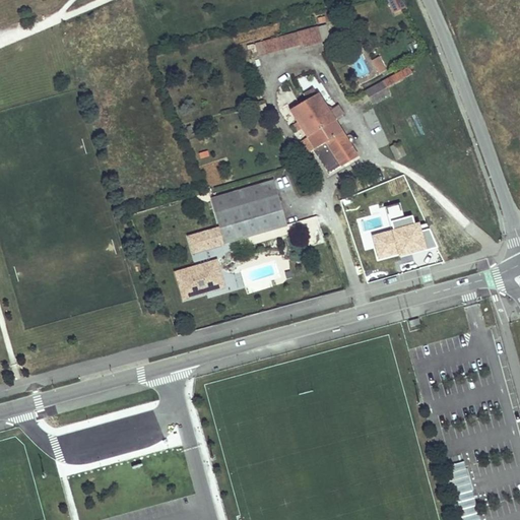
[(400,0),(387,0),(392,11),(403,6),(400,0)]
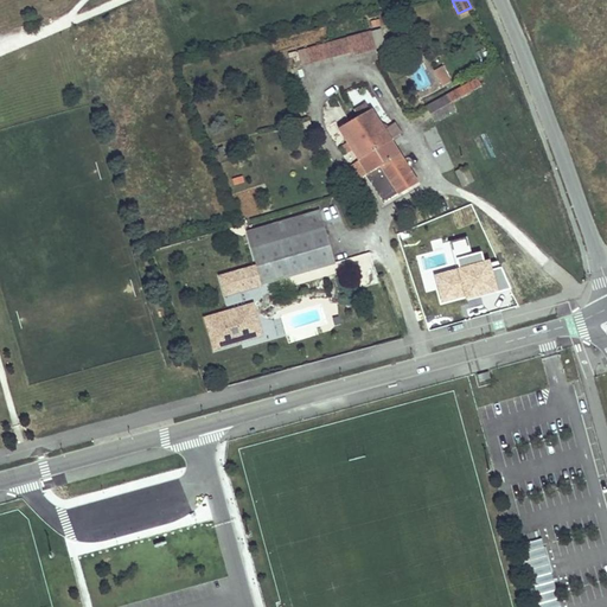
[(352,55),(375,49),(370,30),(298,51),(301,64),(351,51),(352,55)]
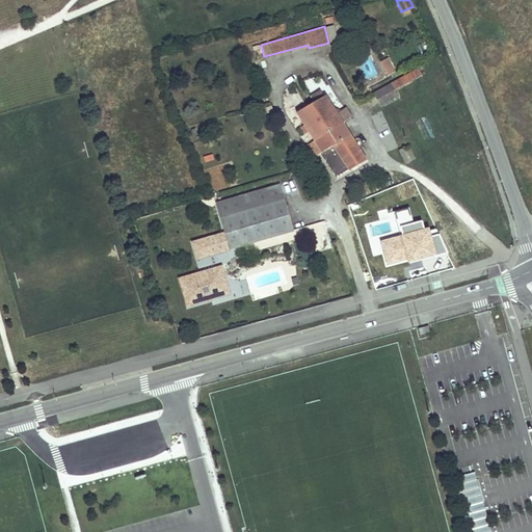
[(397,72),(389,57),(381,62),(389,76),(397,72)]
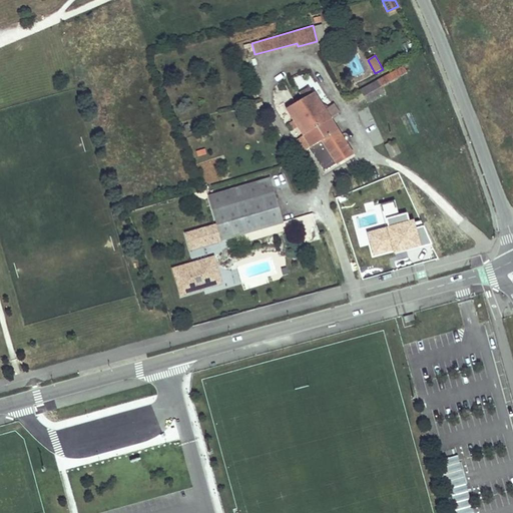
[(366,102),(383,92),(380,86),(406,72),(402,65),(359,89),(366,102)]
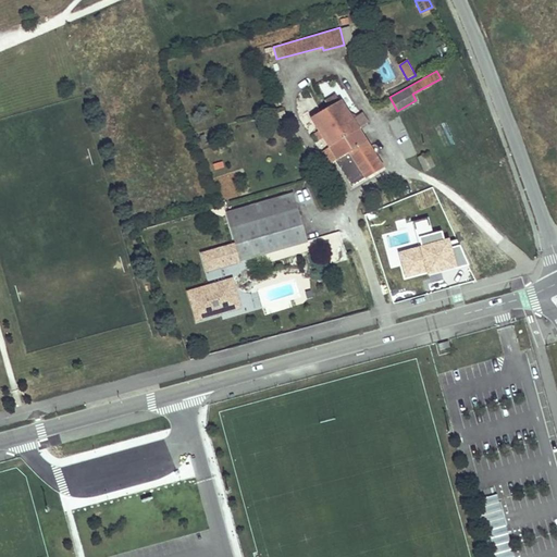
[(351,185),(382,166),(358,128),(351,119),(335,94),(325,100),(329,106),(310,118),(319,130),(323,137),(327,145),(336,158),(335,159),(351,185)]
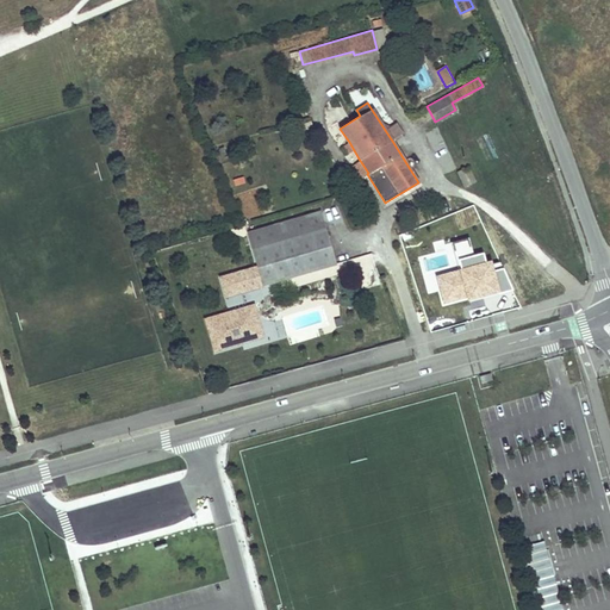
[(393,125),(385,130),(392,141),(400,136),(393,125)]
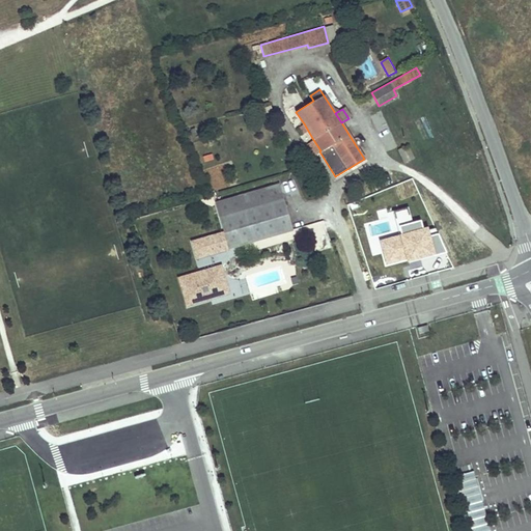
[(303,134),(308,131),(304,123),(299,127),(303,134)]
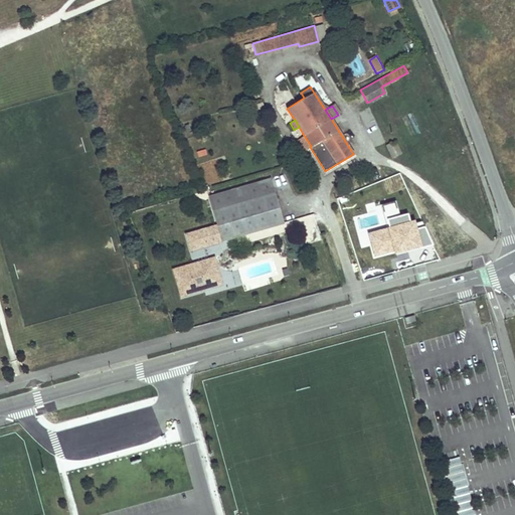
[(297,138),(305,150),(310,147),(311,146),(303,134),(297,138)]
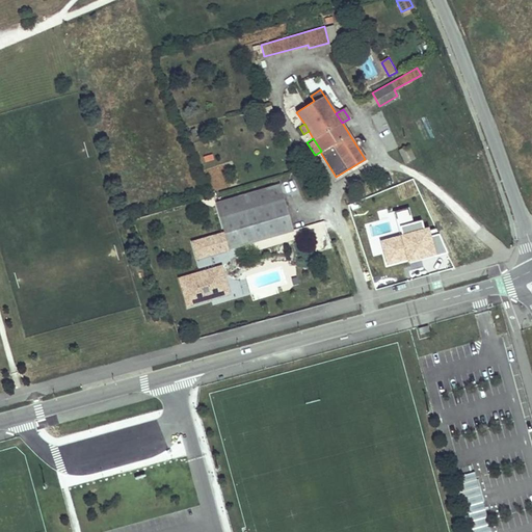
[(403,162),(414,158),(407,145),(398,150),(403,162)]
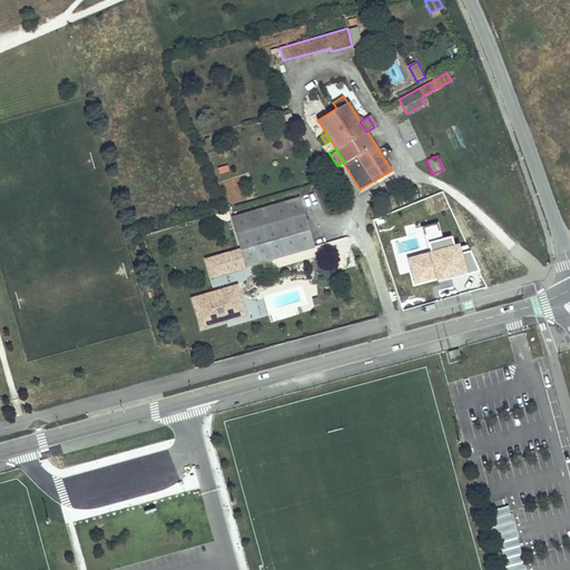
[(212,275),(313,246),(298,197),(232,217),(241,248),(206,258),(212,275)]
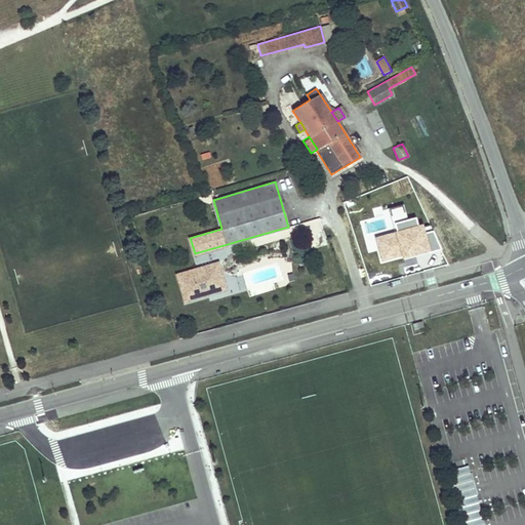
[(398,232),(386,236),(375,238),(381,259),(391,257),(402,254),(403,256),(403,259),(442,248),(434,231),(432,232),(431,226),(425,228),(423,226),(418,227),(416,218),(396,224),(398,232)]
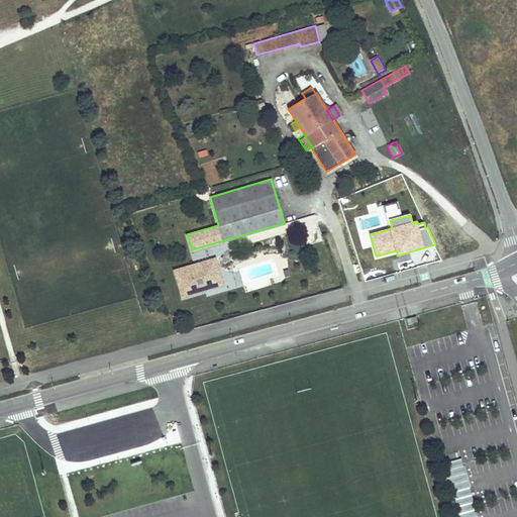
[(396,250),(385,253),(376,255),(377,259),(386,255),(397,252),(396,250)]
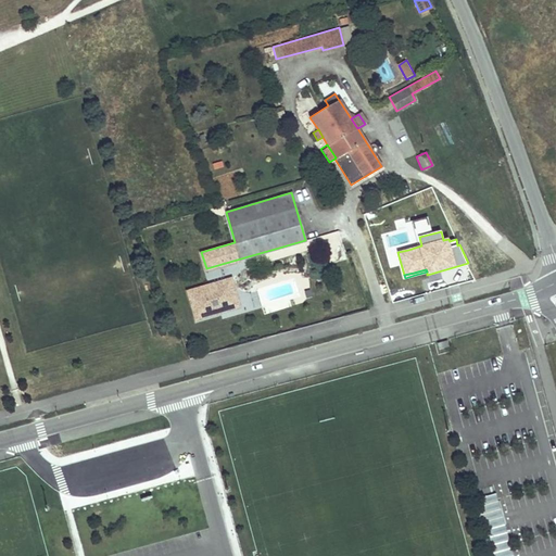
[(231,286),(227,288),(225,280),(189,291),(197,317),(231,306),(236,299),(231,286)]
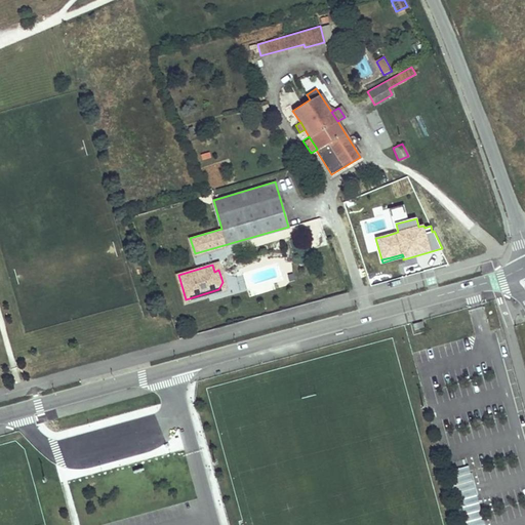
[(421,322),(412,324),(414,330),(423,327),(421,322)]
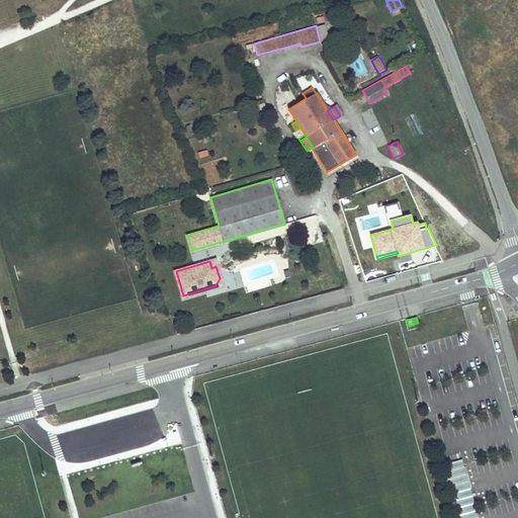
[(461,458),(442,464),(456,517),(478,517),(475,504),(461,458)]
